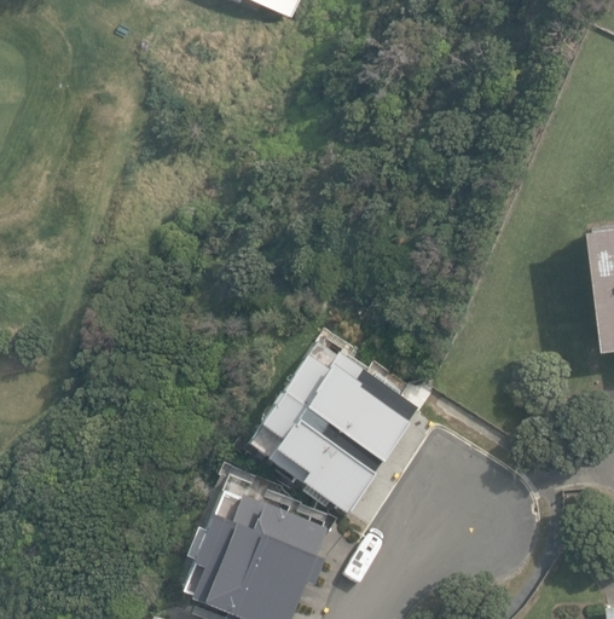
[(264,0),(296,16),(303,0),(264,0)]
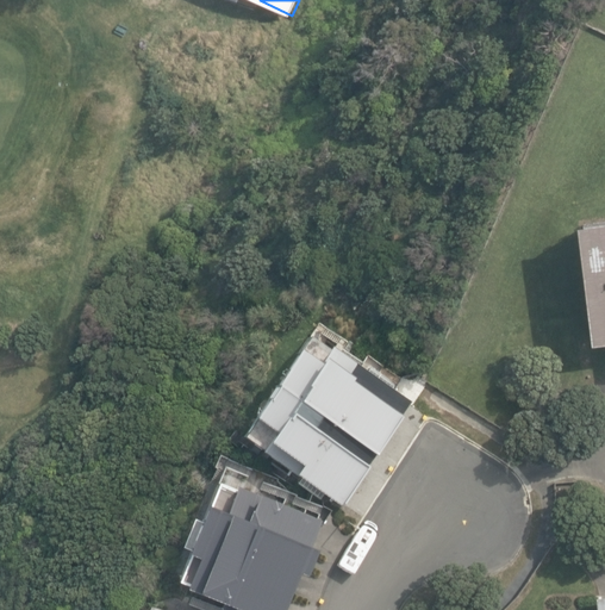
[(604,224),(577,228),(591,344),(604,343),(604,224)]
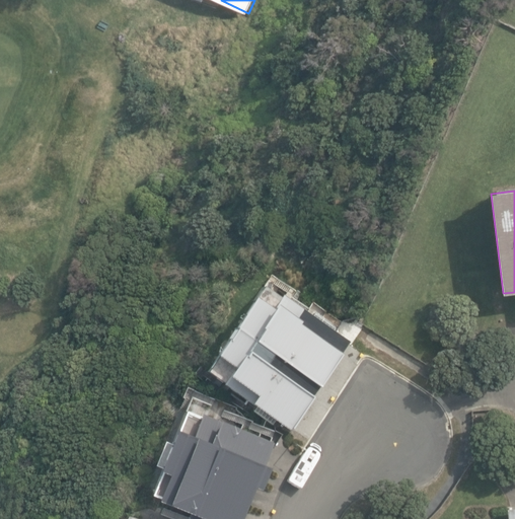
[(294,431),(353,342),(338,332),(341,327),(325,318),(322,322),(310,314),(314,309),(296,298),(293,302),(281,294),(280,296),(267,287),(259,300),(253,296),(232,326),(233,327),(225,339),(224,339),(213,356),(215,357),(206,371),(222,381),(221,383),(294,431)]
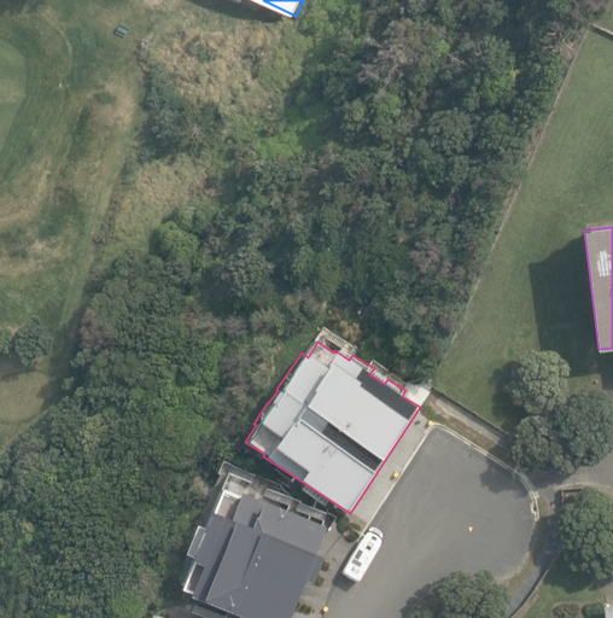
[(188,596),(243,617),(291,617),(307,581),(314,584),(323,558),(316,554),(327,528),(238,493),(228,520),(206,512),(188,560),(200,565),(188,596)]
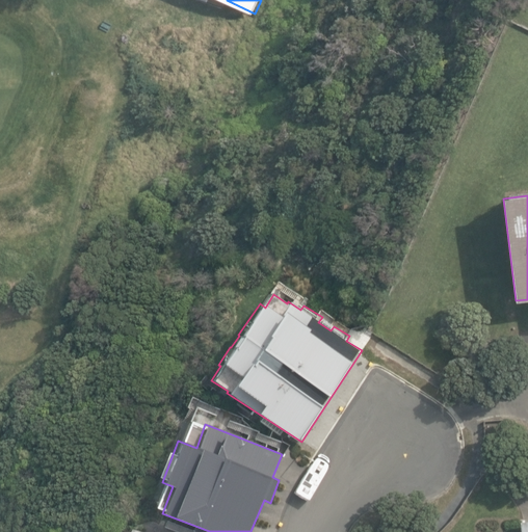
[(527,515),(520,516),(522,530),(502,531),(527,531),(527,515)]
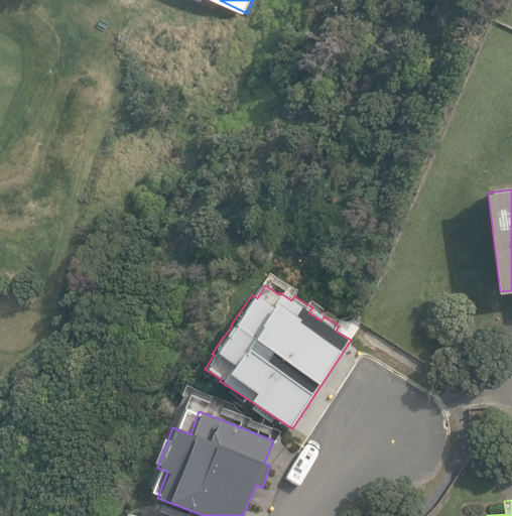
All buildings are outlined.
